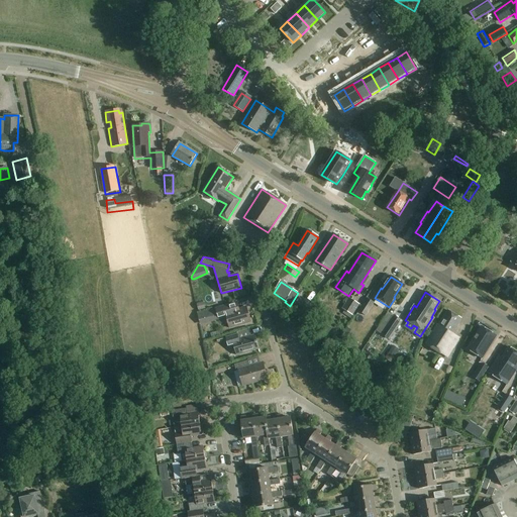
[(304,319),(312,304),(301,298),(293,312),(304,319)]
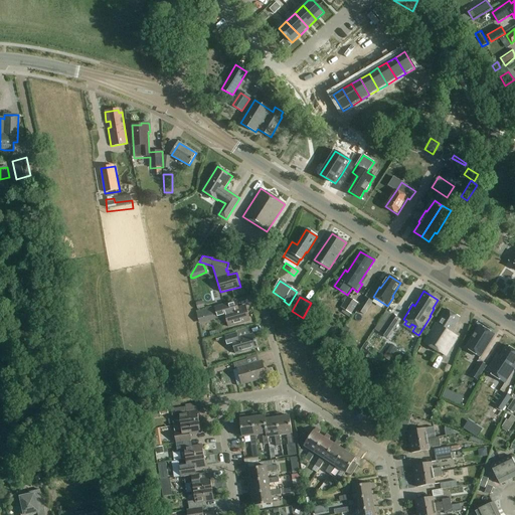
[(352,319),(354,316),(352,315),(359,305),(348,298),(341,308),(344,310),(342,313),(352,319)]
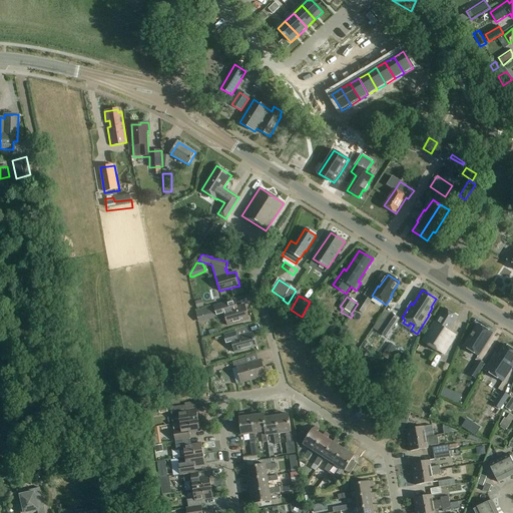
[(364,315),(373,301),(365,297),(357,310),(364,315)]
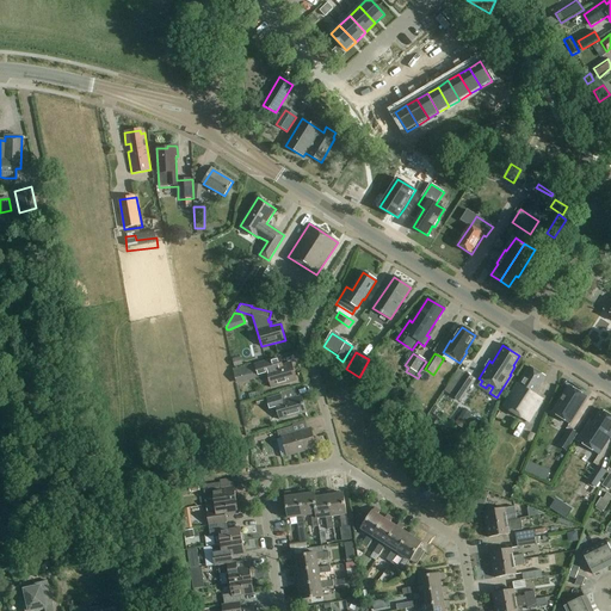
[(275,368),(272,360),(254,365),(258,377),(267,375),(271,388),(296,381),(291,363),(275,368)]
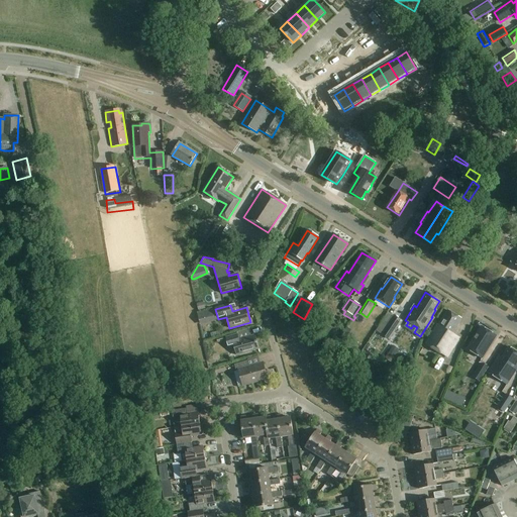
[(405,305),(397,311),(401,316),(409,310),(405,305)]
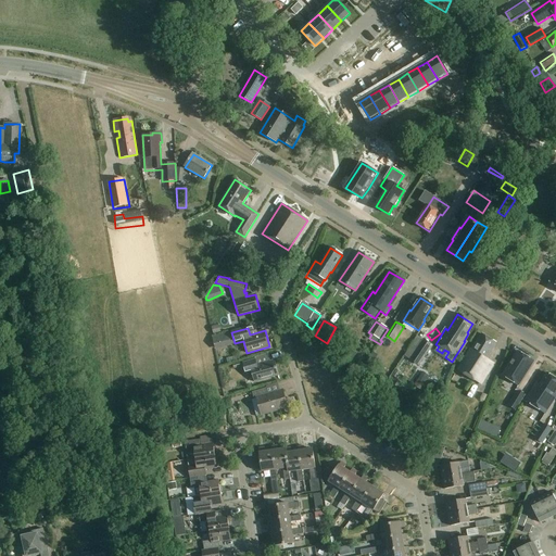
[(487,359),(496,343),(481,335),(471,350),(470,349),(457,370),(480,386),(493,364),(487,359)]
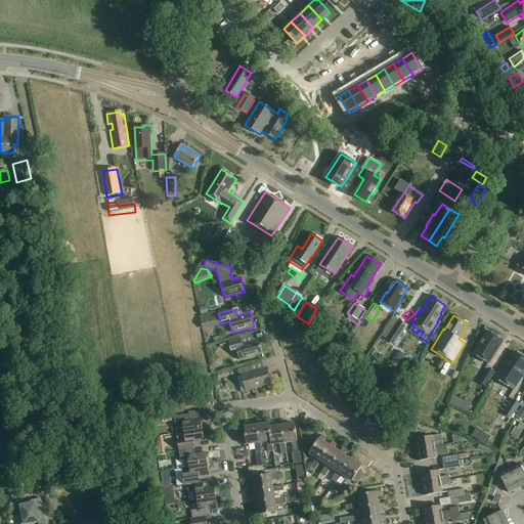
[(402,337),(409,325),(400,320),(393,331),(402,337)]
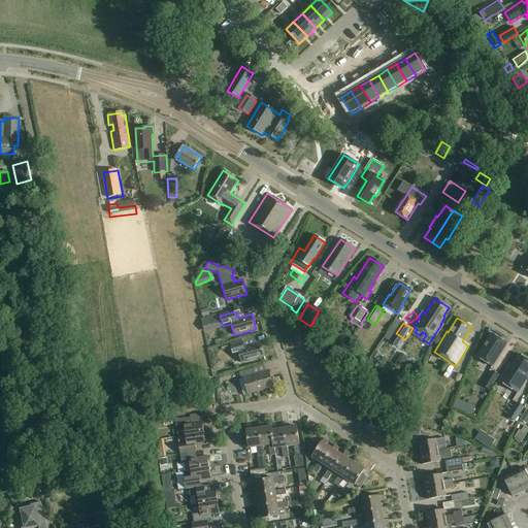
[(493,367),(507,343),(491,334),(476,357),(493,367)]
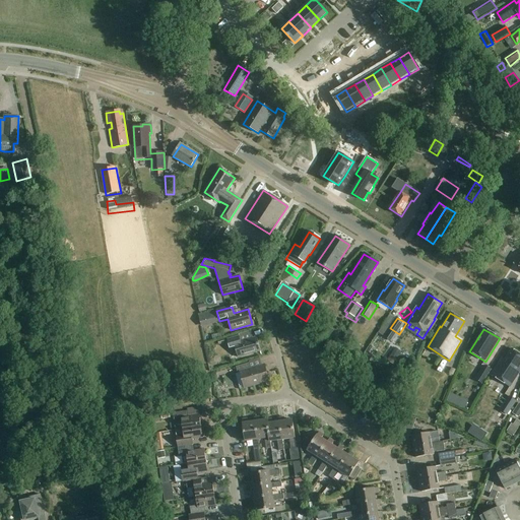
[(346,335),(343,340),(351,345),(353,340),(346,335)]
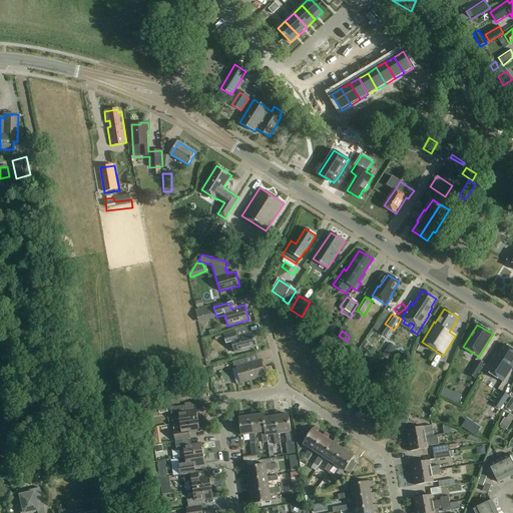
[(252,333),(236,338),(235,332),(223,335),(226,345),(232,343),(234,353),(257,347),(252,333)]
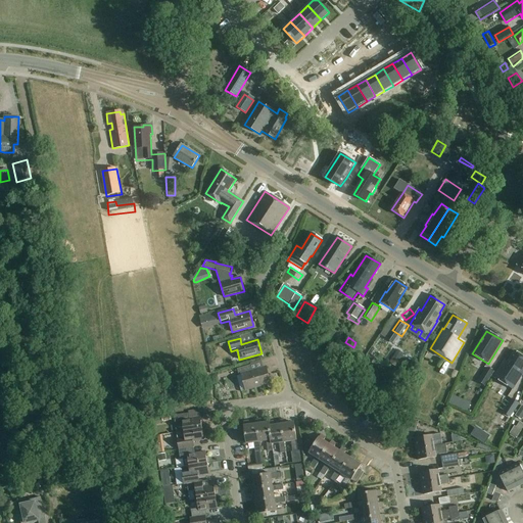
[(518,376),(522,367),(522,357),(515,351),(508,363),(505,361),(494,377),(513,389),(521,378),(518,376)]
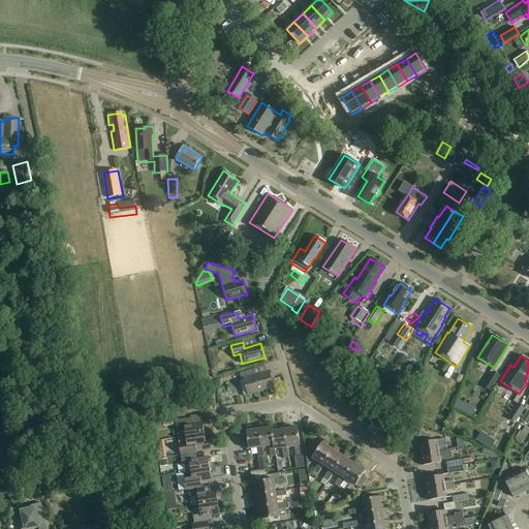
[(401,356),(394,367),(400,370),(406,360),(401,356)]
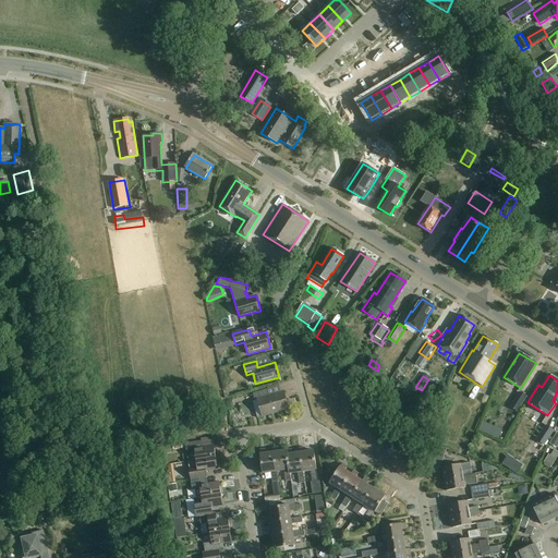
[(269,396),(267,389),(253,393),(255,400),(257,400),(263,416),(289,409),(283,391),(269,396)]
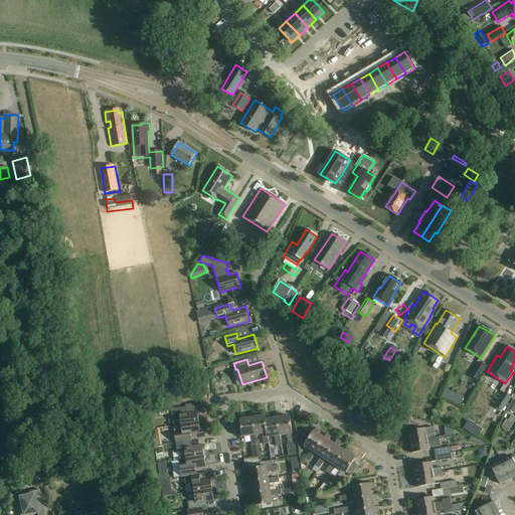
[(436,374),(441,365),(436,362),(431,371),(436,374)]
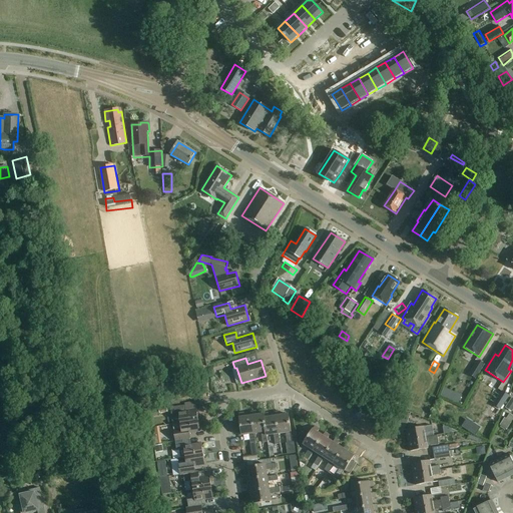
[(476,379),(485,365),(477,361),(469,375),(476,379)]
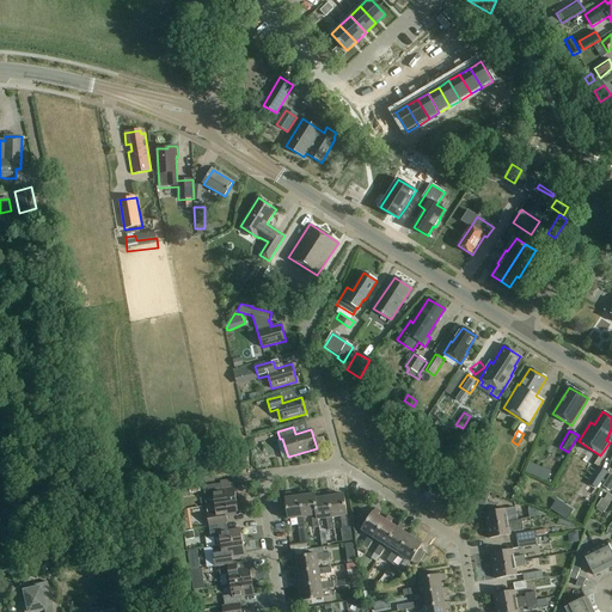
[(598,489),(609,472),(600,467),(589,484),(598,489)]
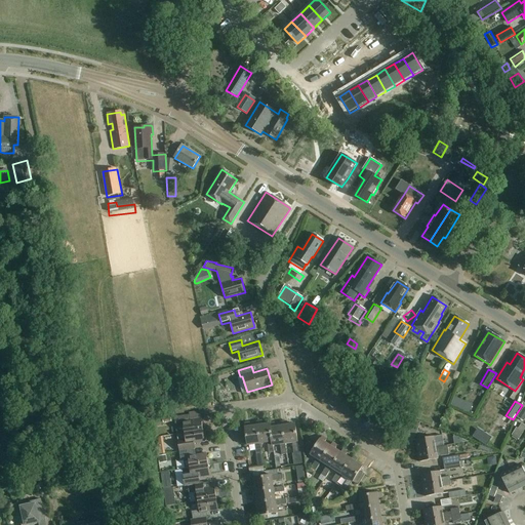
[(200,413),(174,417),(176,435),(203,431),(200,413)]
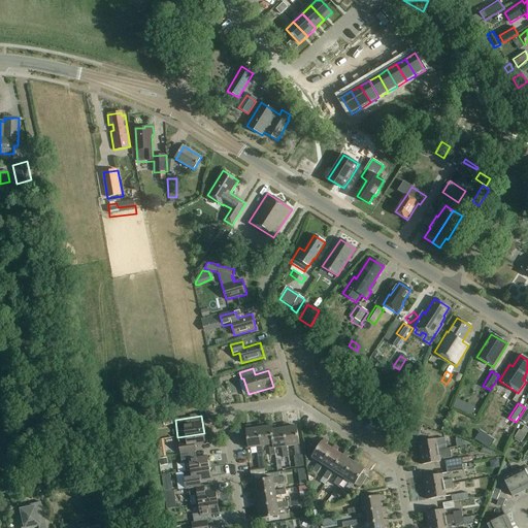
[(411,438),(418,425),(410,422),(405,435),(411,438)]
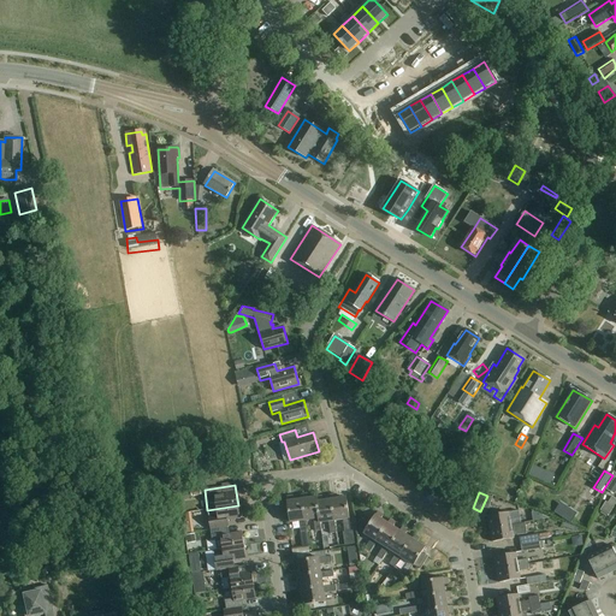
[(302,499),(306,521),(314,520),(315,532),(321,531),(320,523),(317,497),(308,498),(307,495),(301,495),(302,499)]
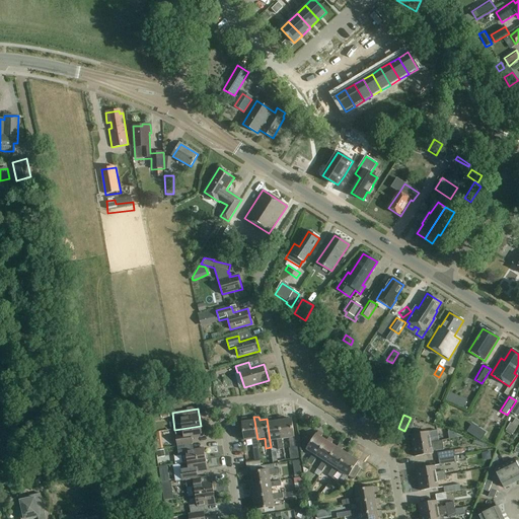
[(279,421),(282,439),(289,438),(291,448),(295,447),(294,438),(295,437),(292,419),(284,421),(284,417),(279,417),(279,421)]
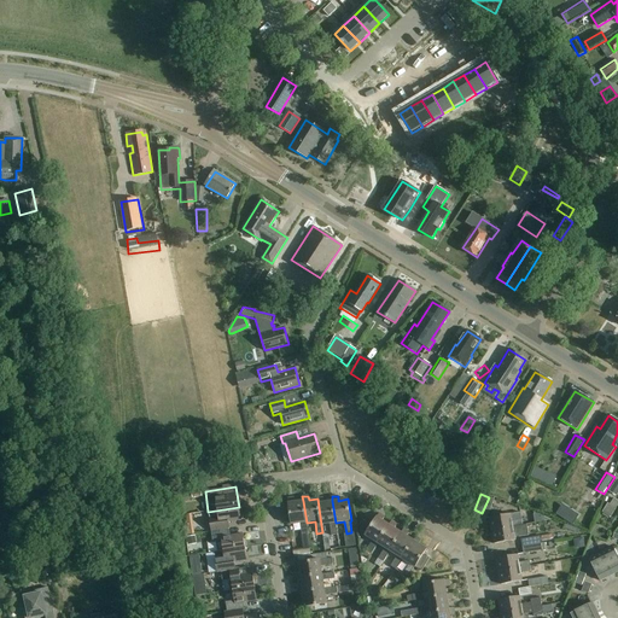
[(307,523),(303,501),(295,502),(293,497),(287,499),(292,525),(301,524),(302,536),(308,535),(307,523)]
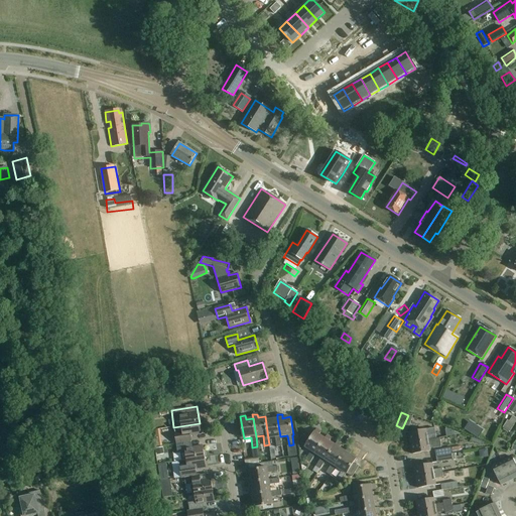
[(265,416),(268,438),(275,437),(277,447),(281,446),(280,436),(277,418),(270,419),(270,415),(265,416)]
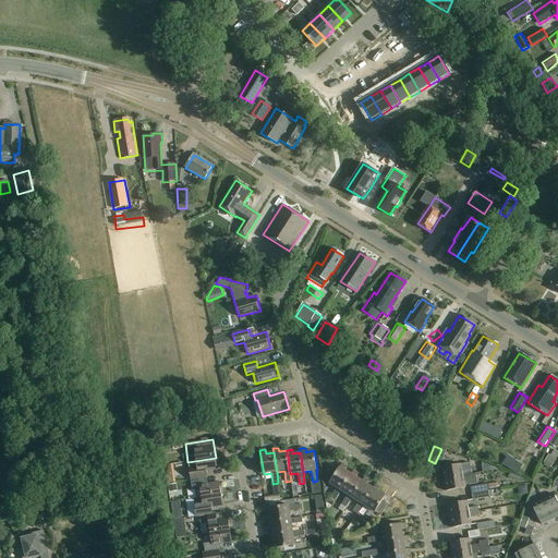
[(550,473),(557,460),(557,457),(553,453),(543,469),(550,473)]
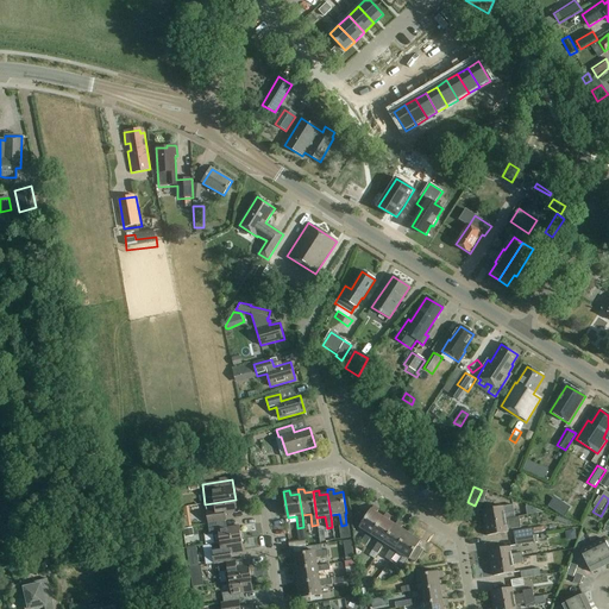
[(208,525),(225,521),(224,515),(237,513),(236,500),(205,504),(208,525)]
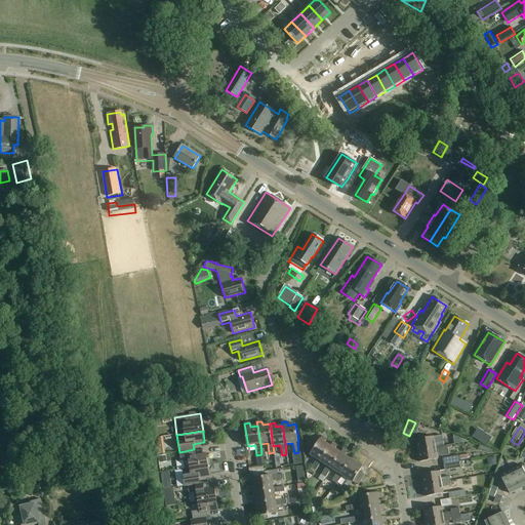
[(442,435),(415,439),(417,451),(444,446),(442,435)]
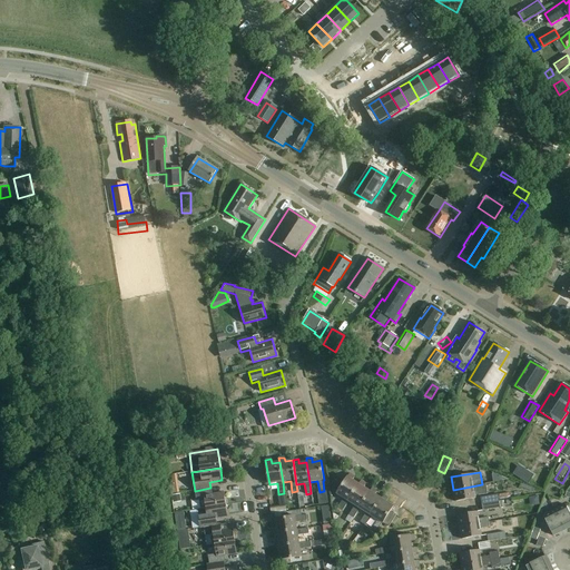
[(347,501),(359,484),(352,480),(354,477),(349,473),(344,482),(337,479),(331,490),(343,498),(337,508),(342,511),(347,501)]
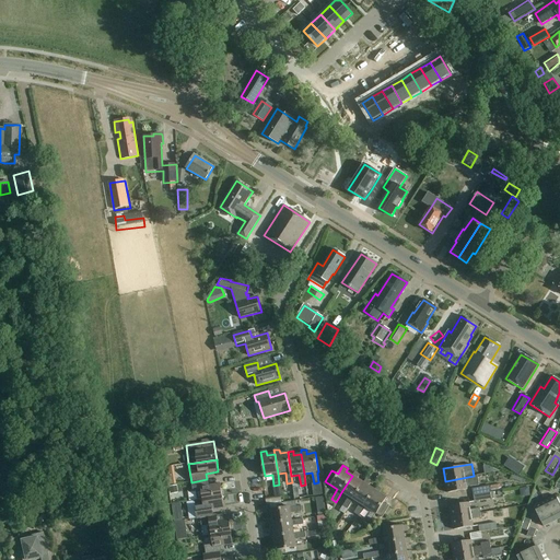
[(354,473),(352,476),(341,492),(348,497),(342,506),(347,509),(353,500),(363,482),(357,479),(359,475),(354,473)]
